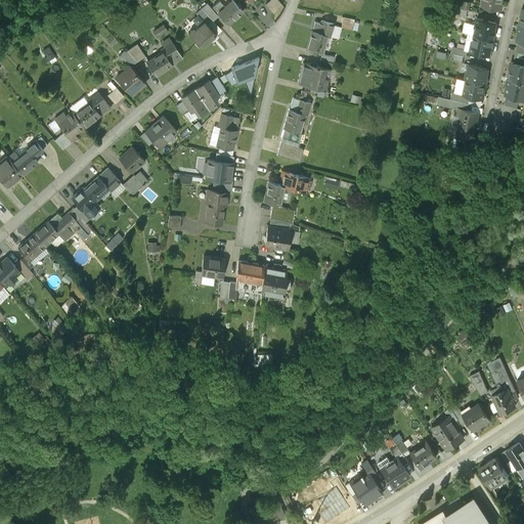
[(213,7),(228,25),(243,11),(231,0),(230,0),(224,6),(219,1),(213,7)]
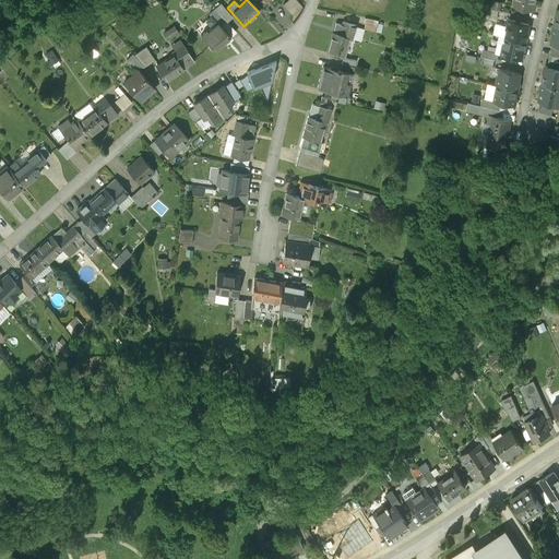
[(296,0),(287,0),(283,4),(292,14),(301,6),(296,0)]
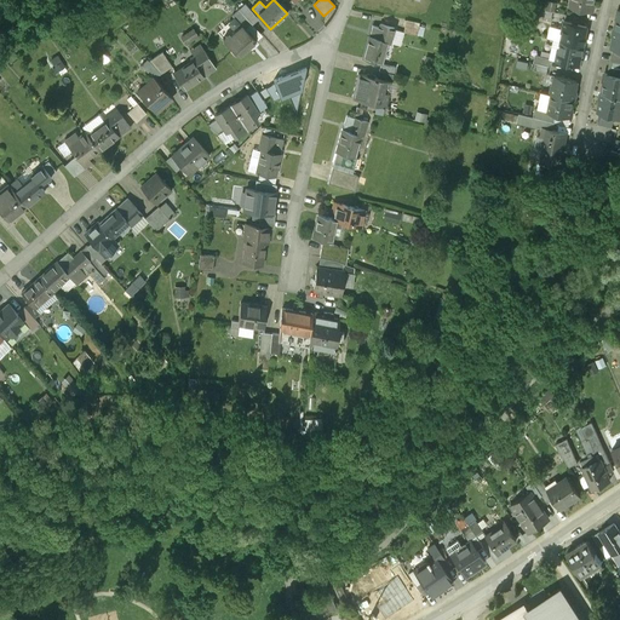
[(593,0),(572,0),(570,9),(592,12),(593,0)]
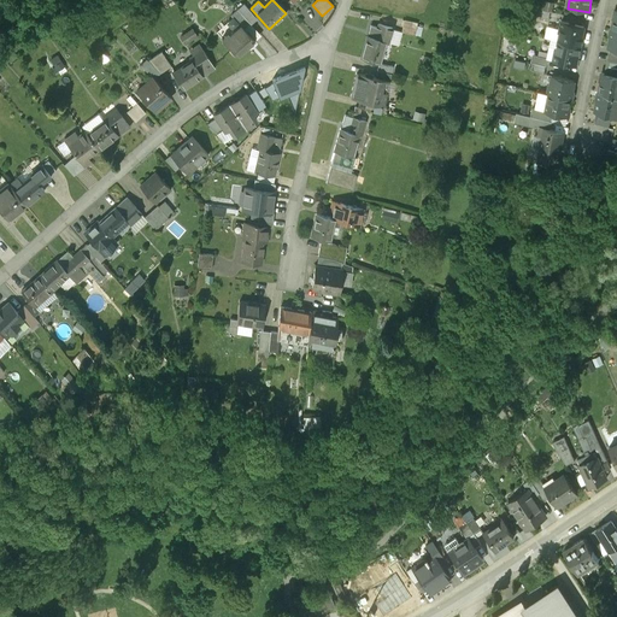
[(552,5),(539,3),(538,10),(551,13),(552,5)]
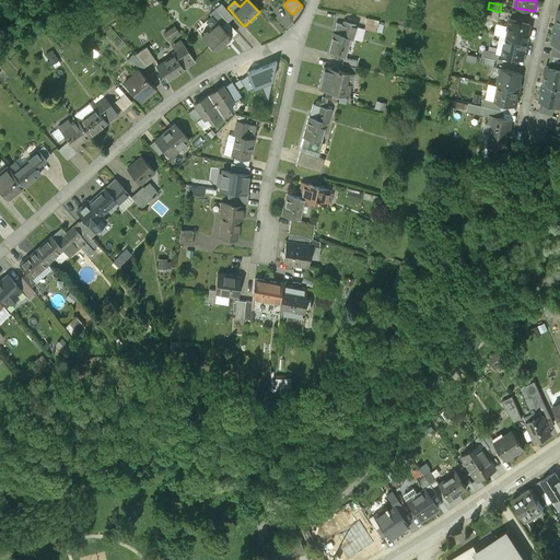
[(232,15),(222,4),(218,9),(226,20),(228,20),(232,15)]
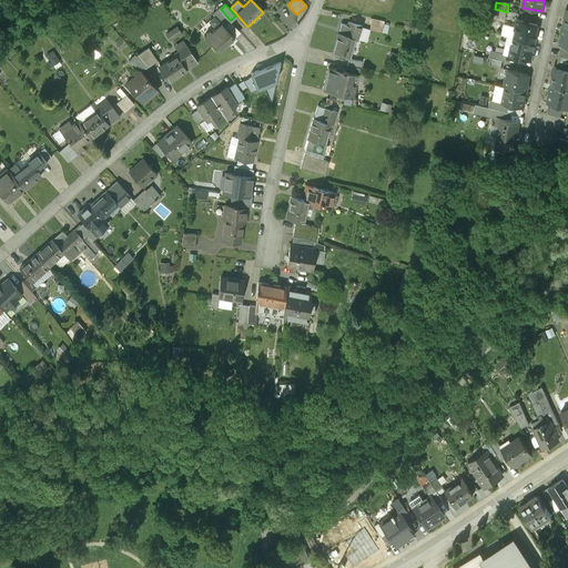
[(221,9),(219,7),(212,13),(221,23),(222,22),(224,24),(230,20),(221,9)]
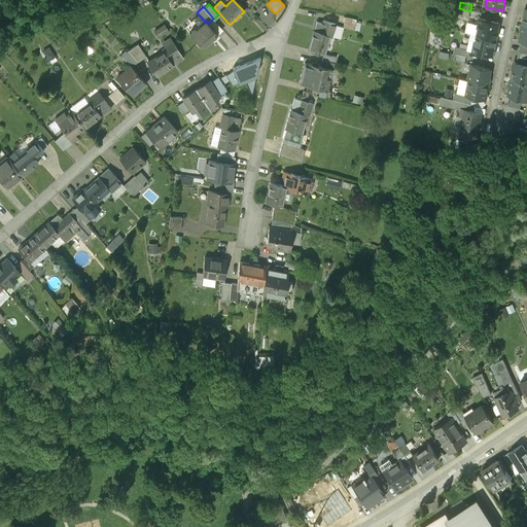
[(459,8),(457,8),(456,15),(469,18),(470,11),(459,8)]
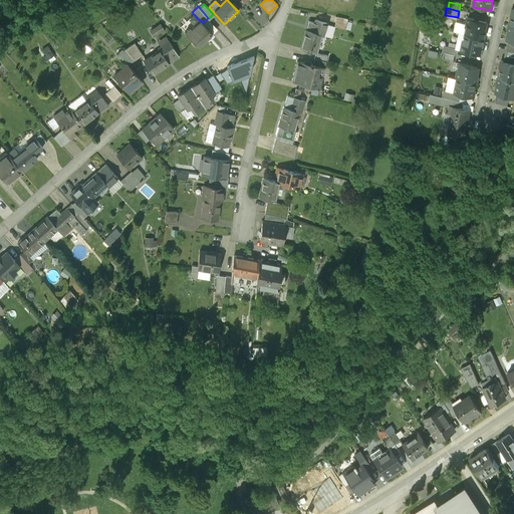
[(486,22),(468,19),(466,27),(467,28),(466,34),(485,38),(486,30),(485,30),(486,22)]
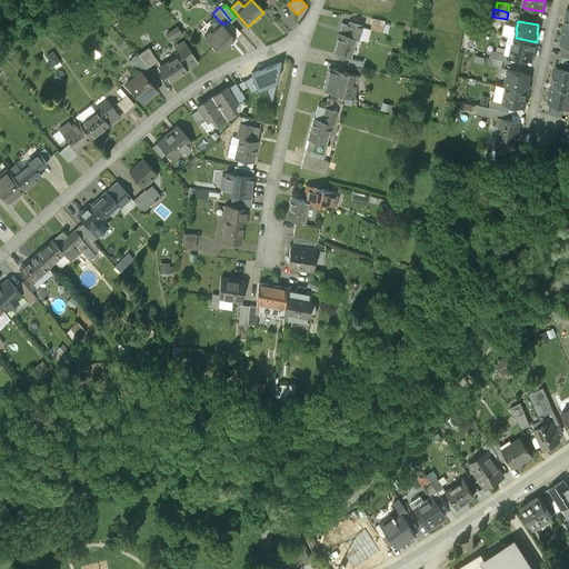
[(208,37),(221,51),(236,38),(225,25),(222,22),(221,23),(218,26),(219,27),(208,37)]
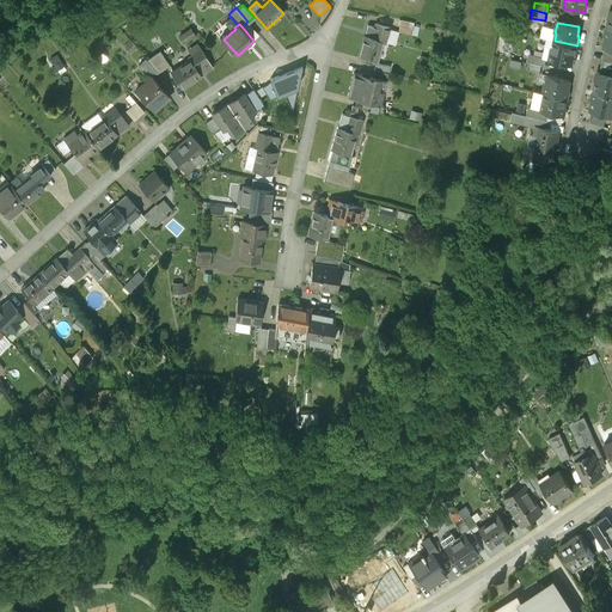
[(390,28),(375,24),(372,38),(384,41),(386,42),(390,28)]
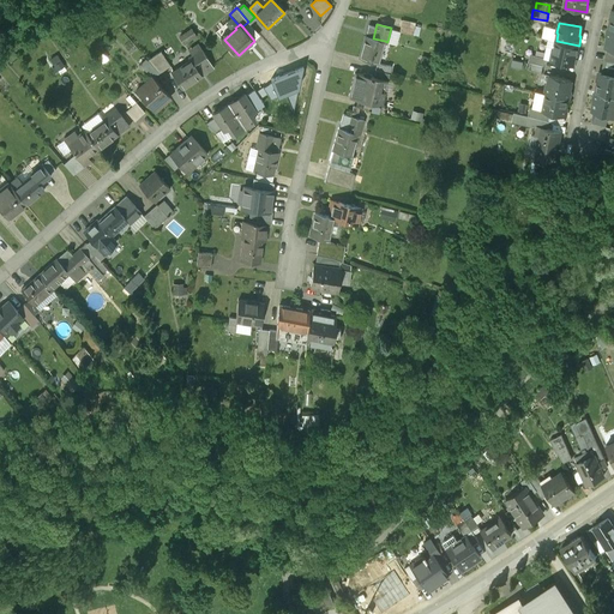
[(188,29),(178,35),(181,41),(192,35),(188,29)]
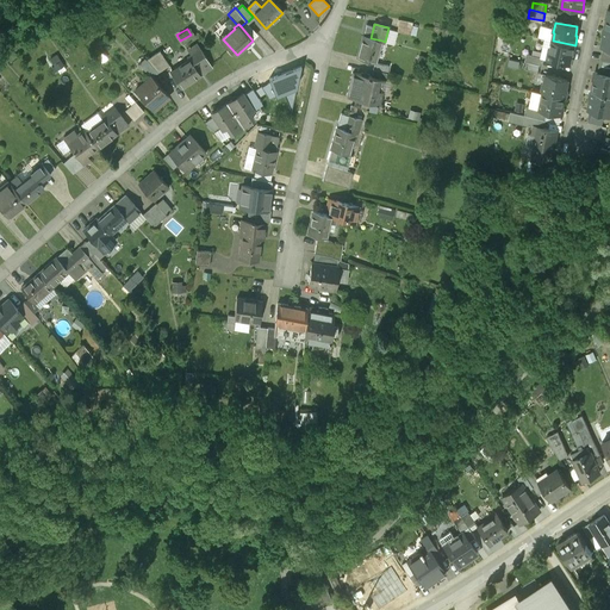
[(358,58),(377,63),(383,41),(371,38),(363,37),(358,58)]
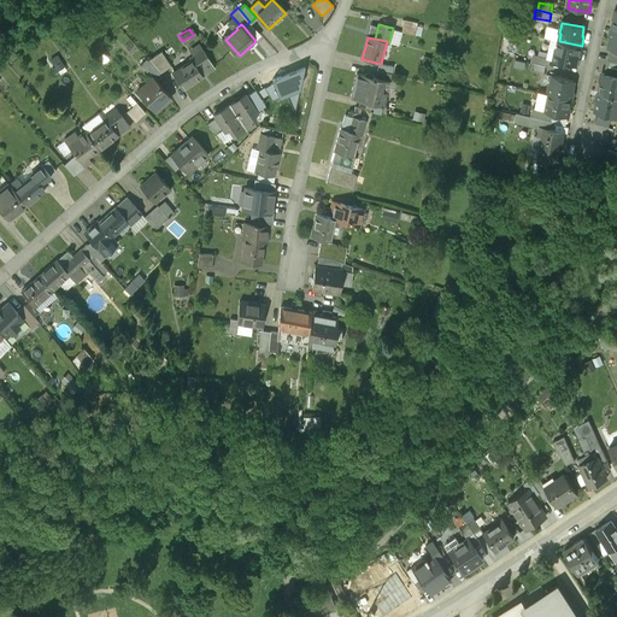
[(582,46),(559,41),(558,51),(556,50),(554,62),(576,65),(579,56),(580,56),(582,46)]
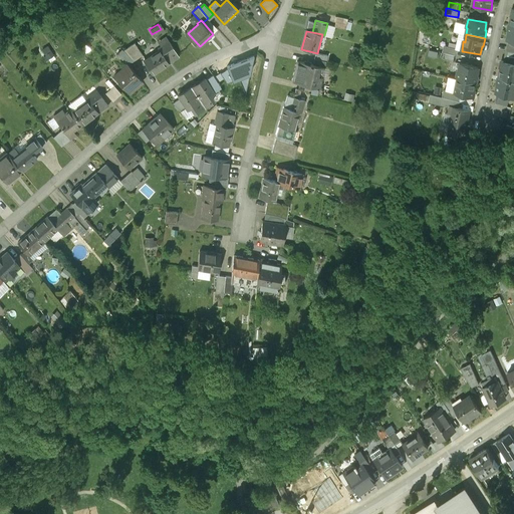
[(144,60),(153,73),(179,56),(169,41),(158,48),(160,50),(144,60)]
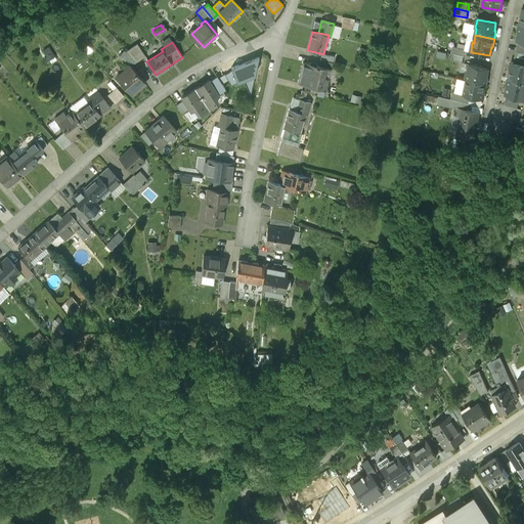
[(145,55),(138,46),(137,44),(126,51),(135,62),(145,55)]
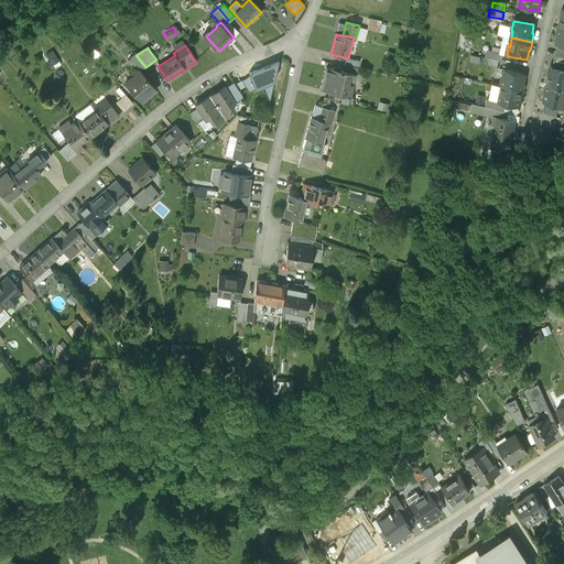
[(51,67),(58,64),(52,50),(44,53),(51,67)]
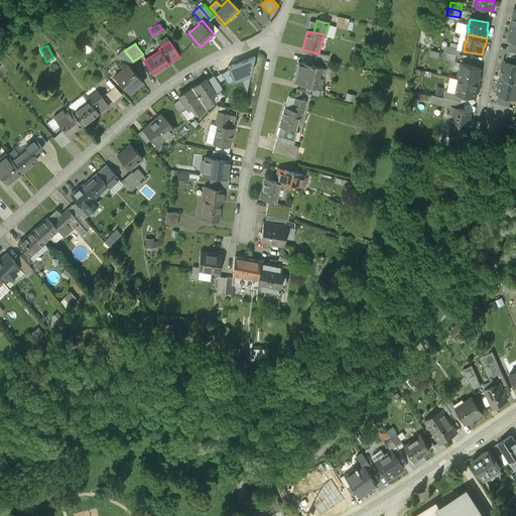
[(124,50),(123,49),(118,53),(127,65),(128,65),(129,66),(133,61),(124,50)]
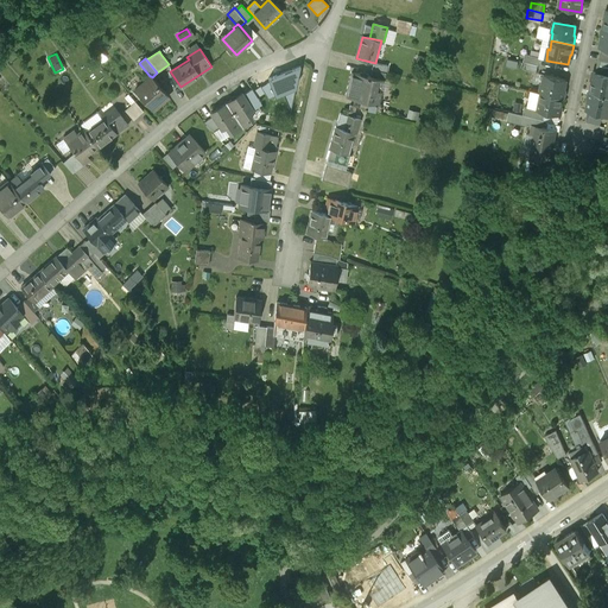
[(387,73),(373,69),(371,75),(386,78),(387,73)]
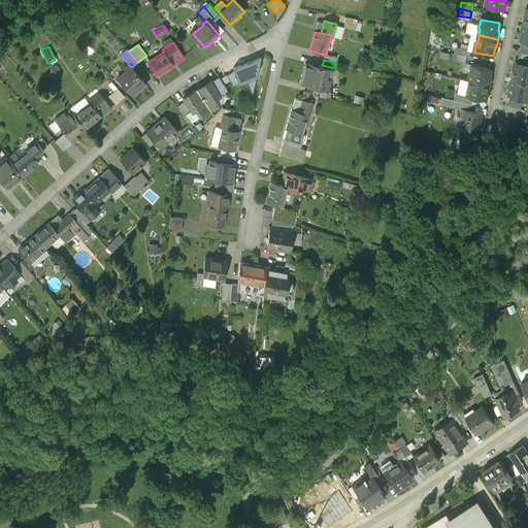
[(322,65),(306,62),(302,83),(329,89),(332,78),(329,78),(331,69),(335,70),(335,68),(322,65)]
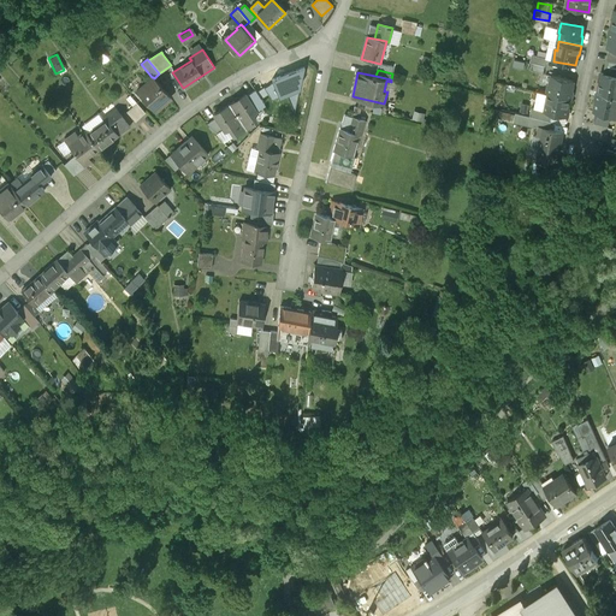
[(598,92),(600,93),(615,95),(615,76),(604,73),(603,82),(600,81),(598,92)]
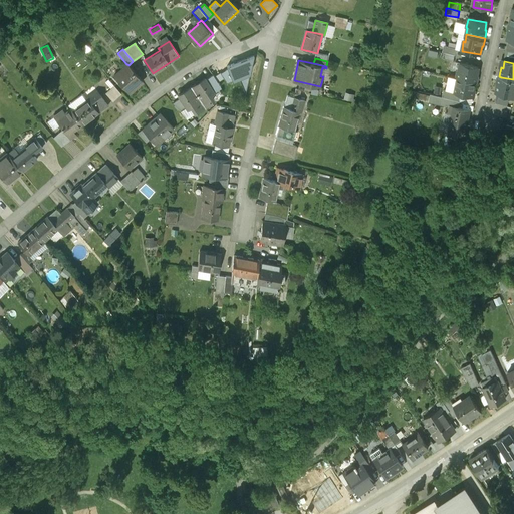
[(478,67),(461,63),(459,71),(458,71),(457,78),(475,81),(478,67)]
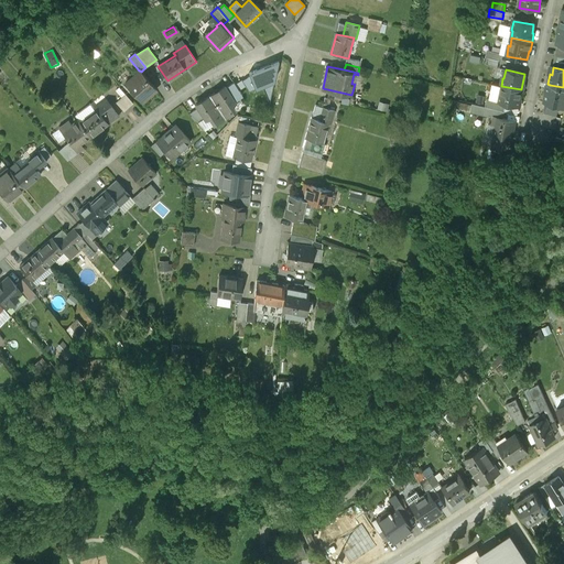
[(125,84),(142,102),(158,89),(141,72),(140,71),(139,71),(125,84)]
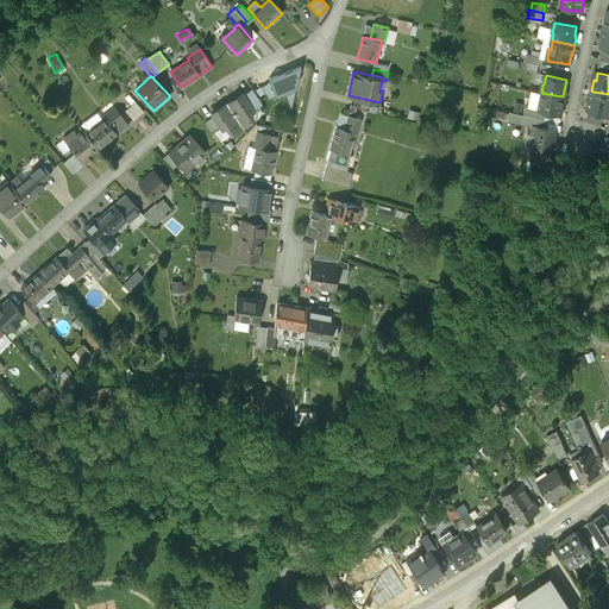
[(252,89),(244,95),(243,93),(227,104),(228,105),(228,106),(243,126),(252,120),(248,112),(262,104),(252,89)]
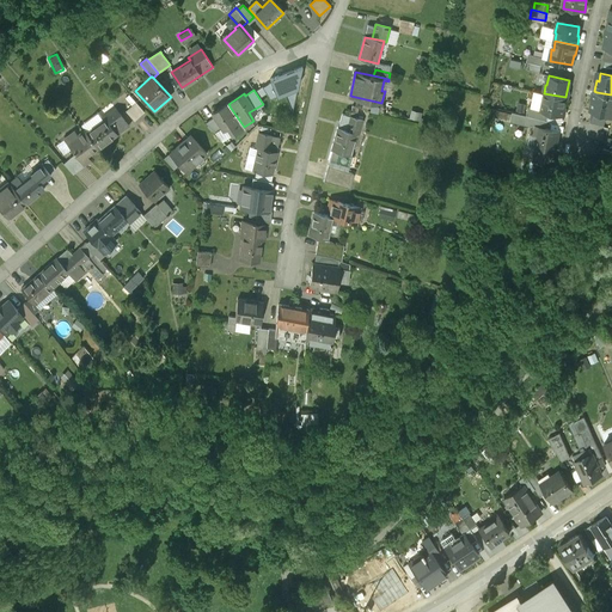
[(611,95),(597,92),(595,98),(593,98),(591,109),(593,110),(607,112),(611,114),(611,108),(611,95)]
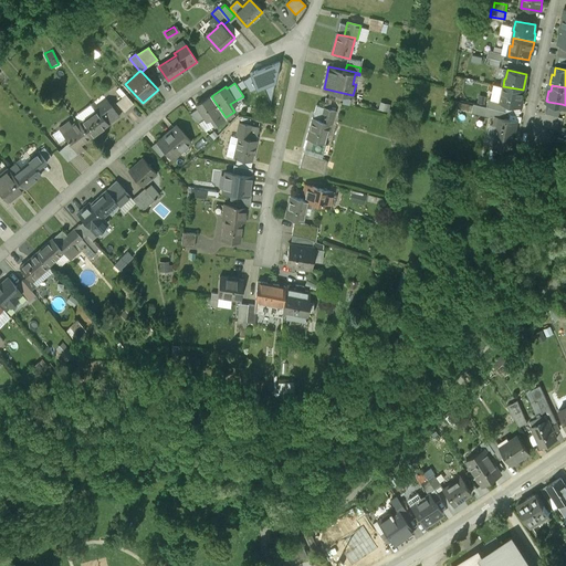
[(523,90),(503,86),(500,102),(521,106),(521,105),(520,104),(523,90)]
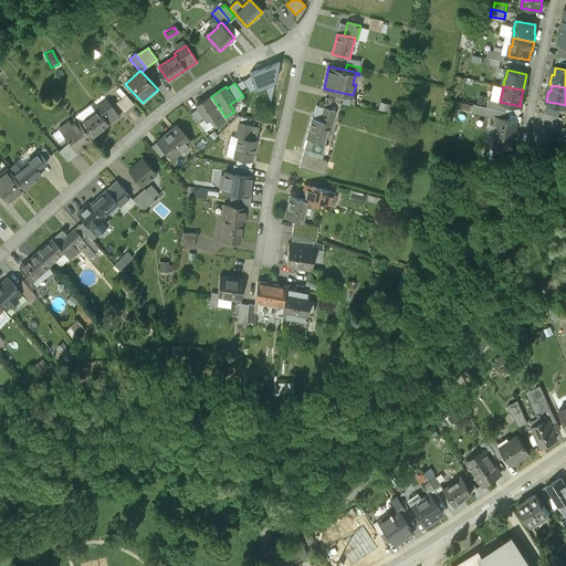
[(211,96),(197,105),(199,108),(201,112),(206,119),(211,117),(216,124),(226,117),(212,98),(212,97),(211,96)]
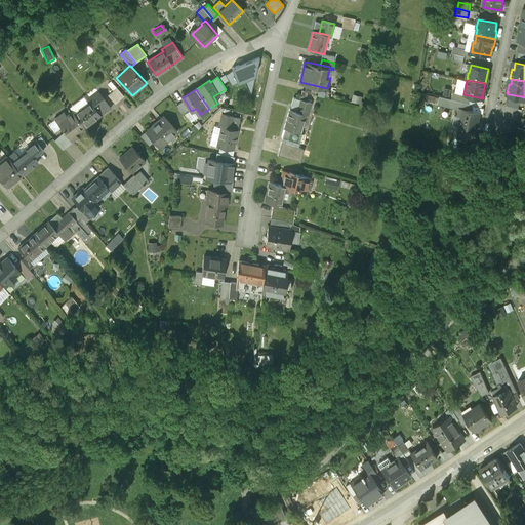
[(90,104),(75,115),(84,127),(110,109),(99,93),(88,102),(90,104)]
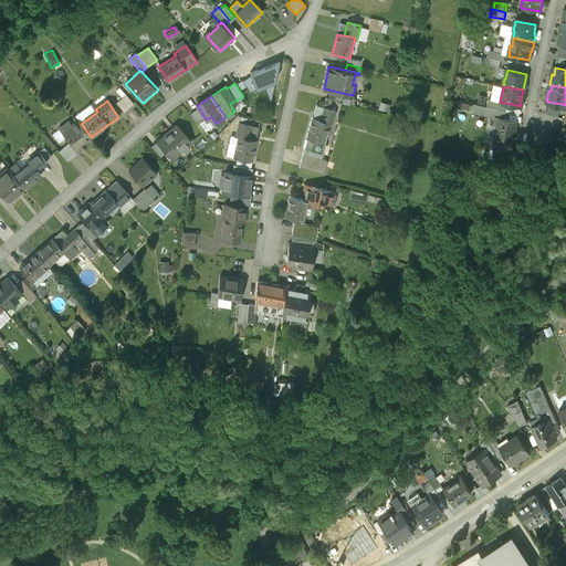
[(562,104),(548,102),(546,108),(561,112),(562,104)]
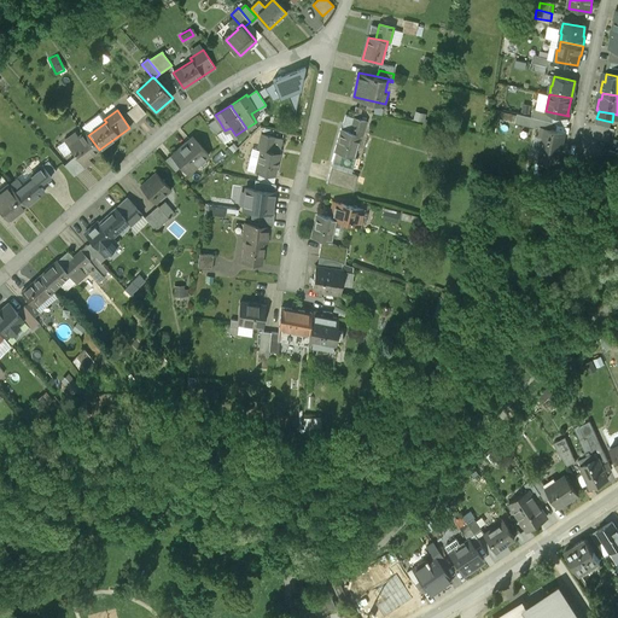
[(345,114),(332,162),(354,168),(356,157),(354,157),(360,134),(362,135),(366,120),(359,117),(353,116),(345,114)]
